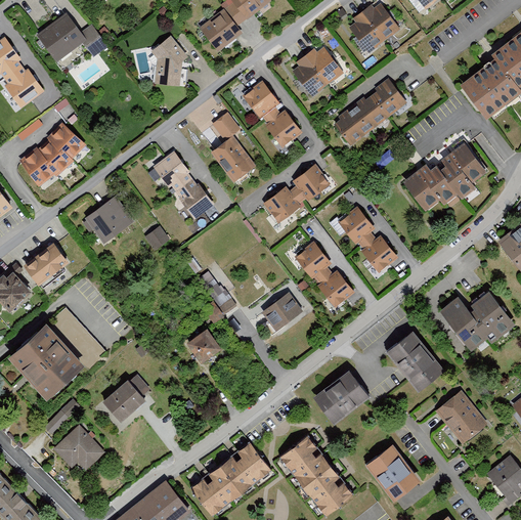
[(231,0),(232,1),(226,6),(239,23),(268,0),(231,0)]
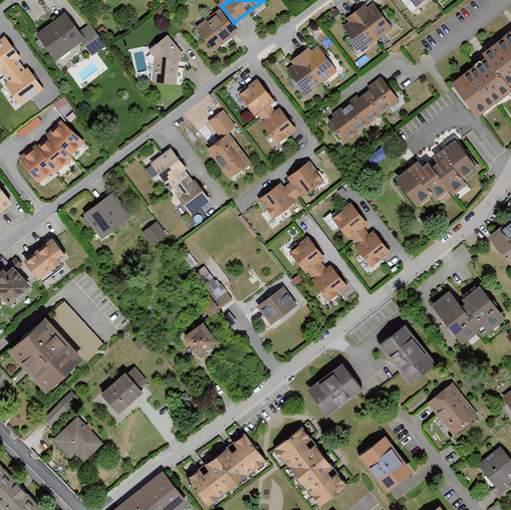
[(409,0),(415,8),(427,0),(409,0)]
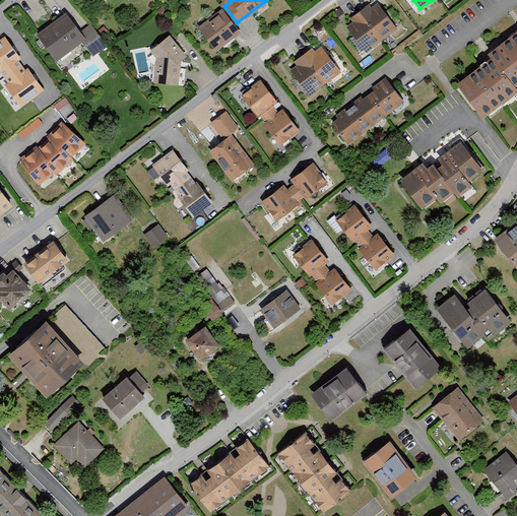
[(366,5),(359,11),(380,39),(394,27),(375,4),(369,9),(366,5)]
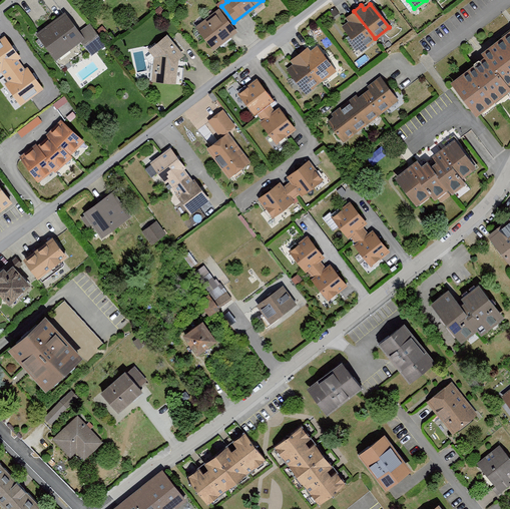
[(233,22),(221,6),(194,26),(211,48),(234,31),(229,25),(233,22)]
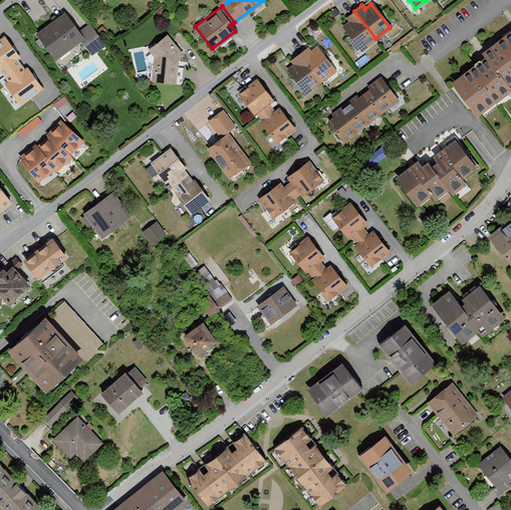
[(346,22),(341,26),(359,49),(375,38),(354,11),(344,19),(346,22)]
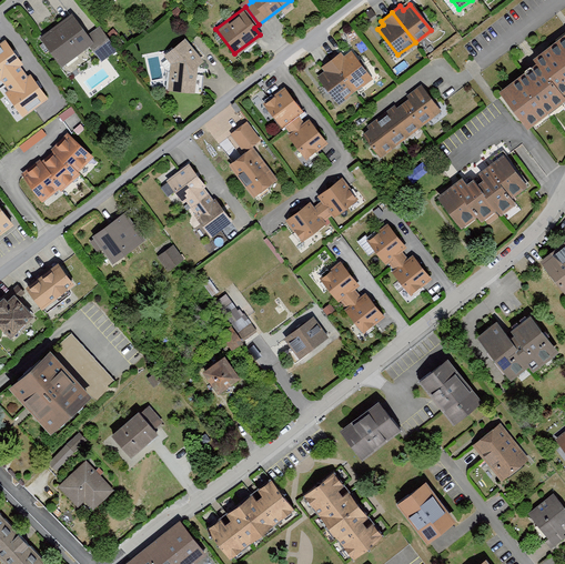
[(89,42),(70,17),(41,37),(60,62),(89,42)]
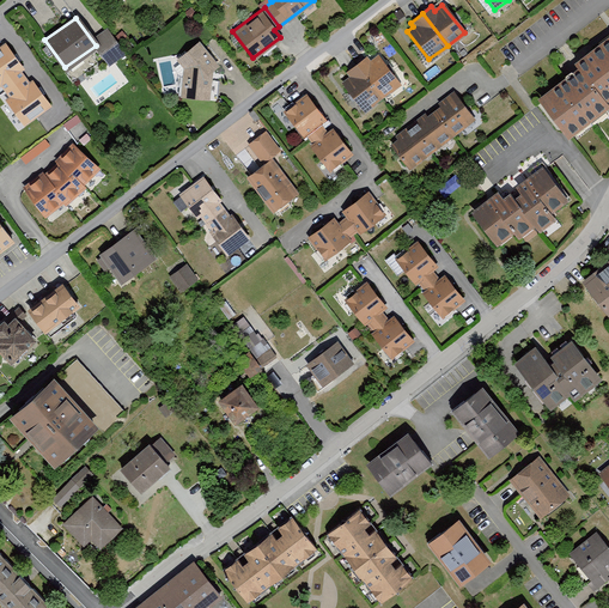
[(6,25),(0,29),(0,46),(2,49),(17,40),(6,25)]
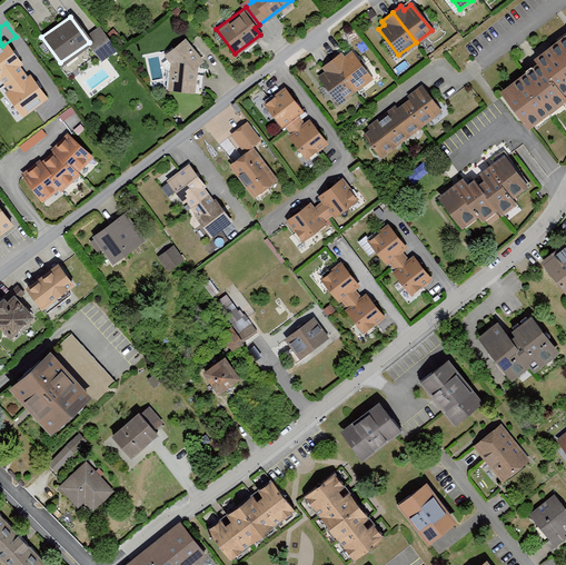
[(98,29),(86,38),(100,56),(111,47),(98,29)]
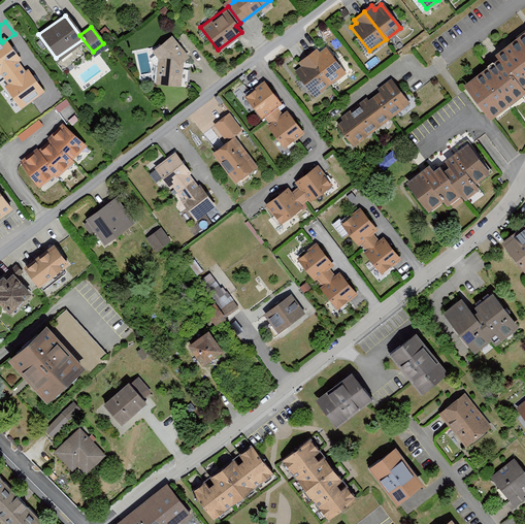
[(501,60),(522,89),(524,87),(524,34),(497,55),(501,60)]
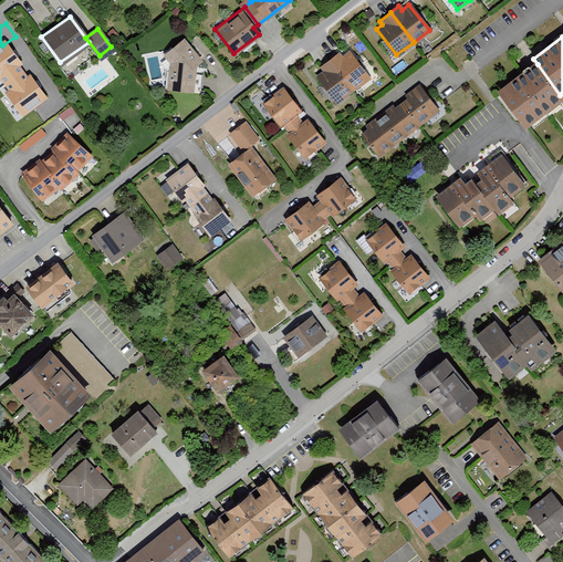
[(184,39),(164,56),(171,64),(168,90),(191,93),(195,66),(202,60),(184,39)]
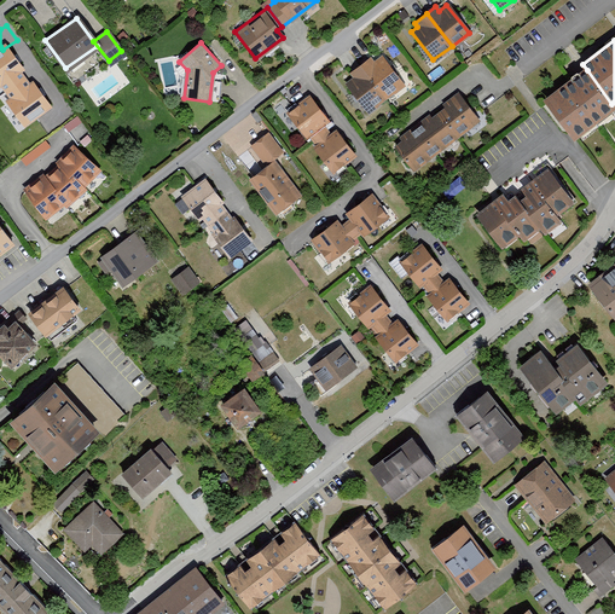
[(0,76),(13,68),(0,48),(0,76)]
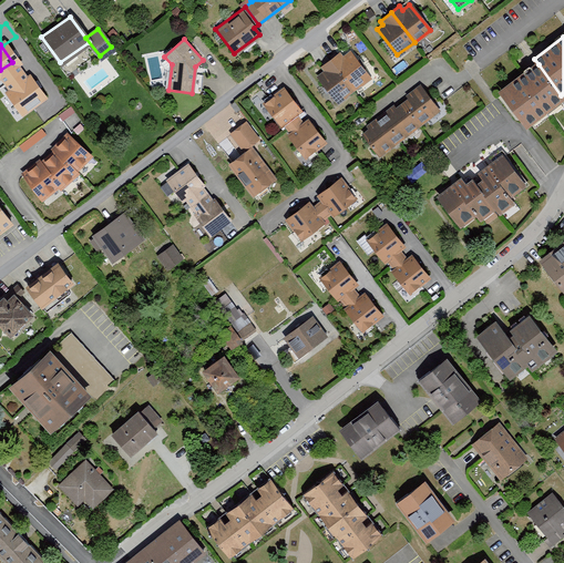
[(339,52),(330,59),(352,90),(369,78),(350,52),(344,57),(339,52)]
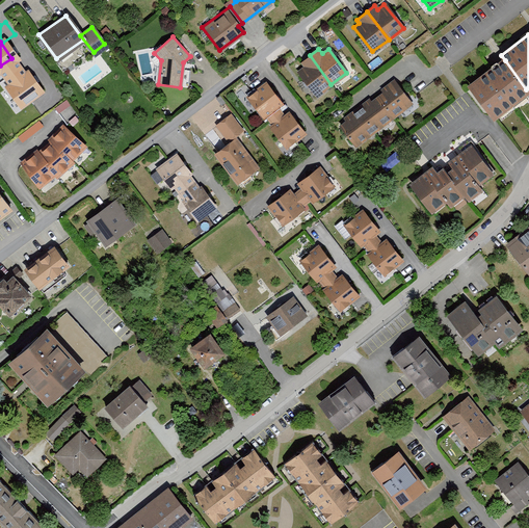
[(310,55),(299,62),(302,67),(295,72),(314,97),(331,84),(310,55)]
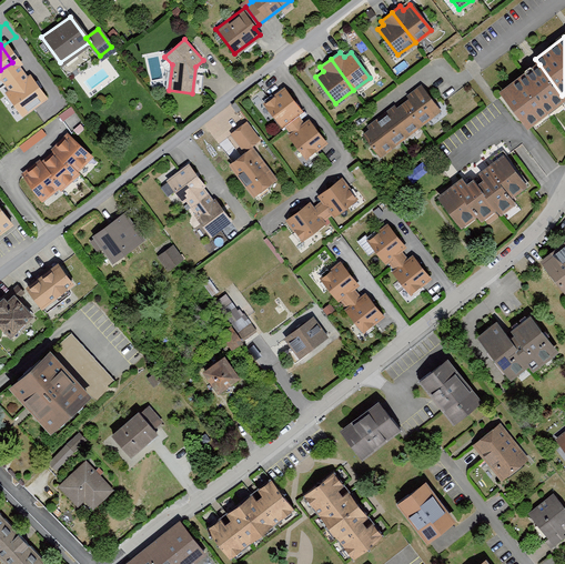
[(540,64),(501,92),(526,127),(564,99),(562,96),(540,64)]
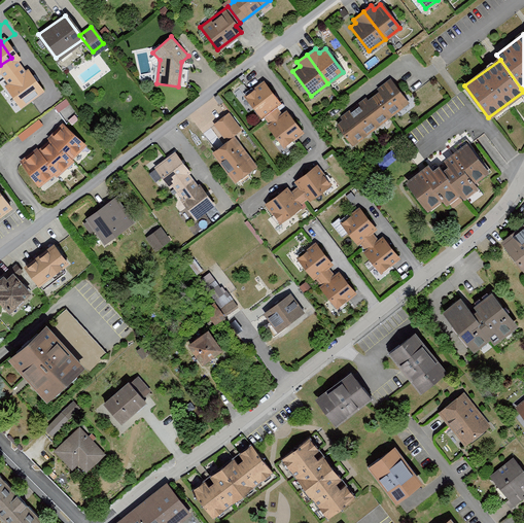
[(379,92),(374,95),(390,115),(407,103),(389,79),(377,89),(379,92)]
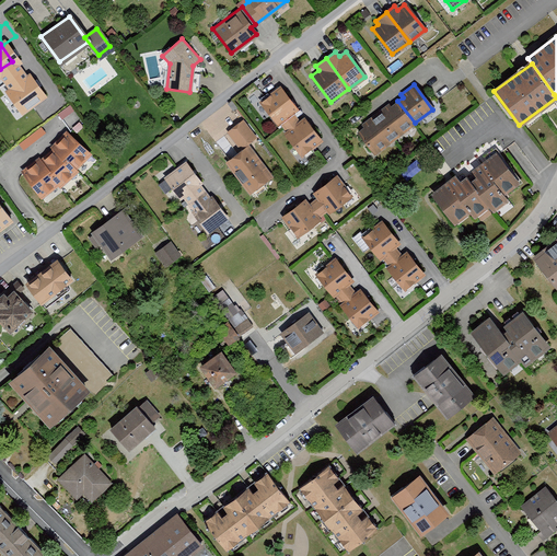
[(278,87),(257,102),(276,126),(279,124),(282,127),(294,117),(291,114),(297,111),(278,87)]
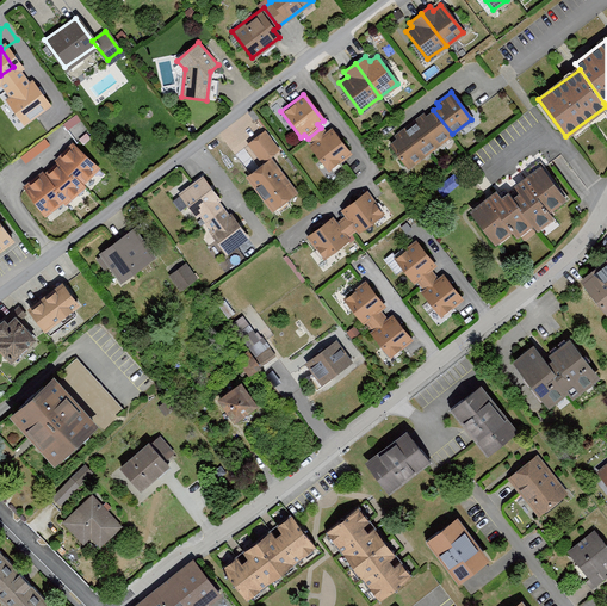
[(452,134),(433,110),(423,118),(421,113),(408,124),(428,152),(452,134)]
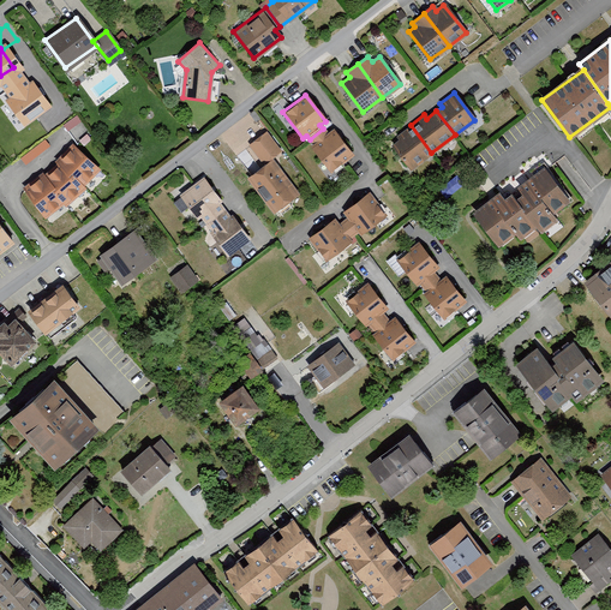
[(409,169),(431,153),(411,125),(396,136),(400,141),(393,145),(409,169)]
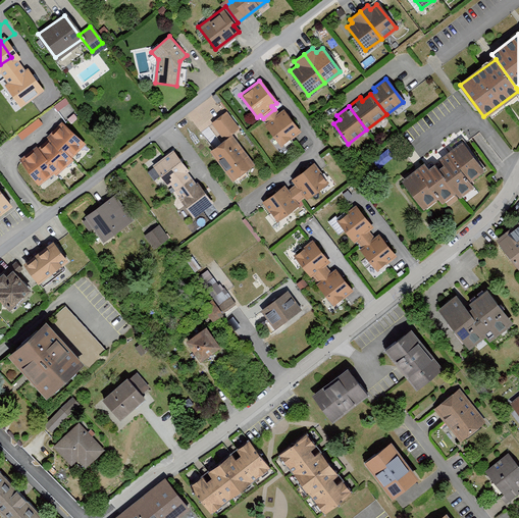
[(274,109),(263,118),(265,122),(262,124),(278,146),(298,131),(282,110),(277,113),(274,109)]
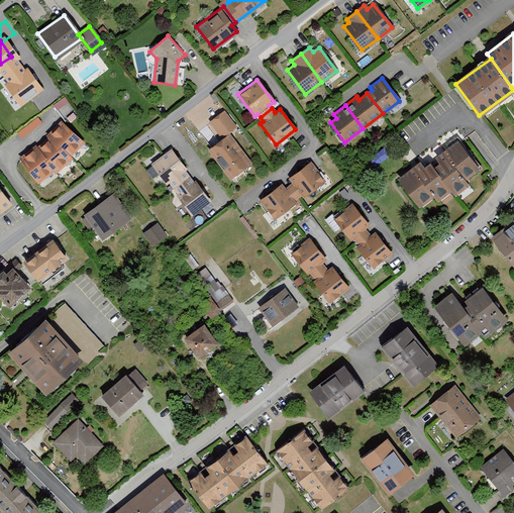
[(221,112),(209,122),(221,137),(233,127),(221,112)]
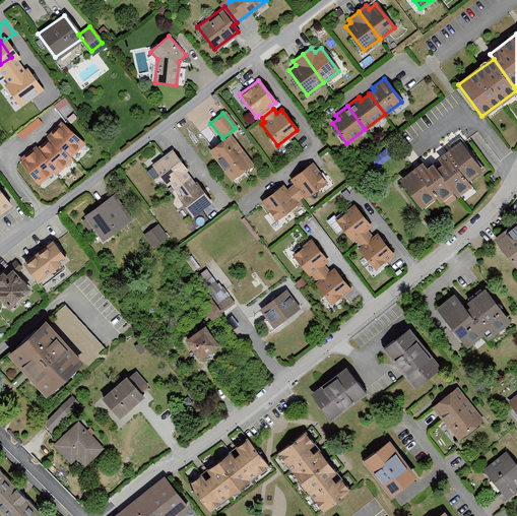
[(47,131),(48,133),(68,153),(82,139),(60,119),(47,131)]
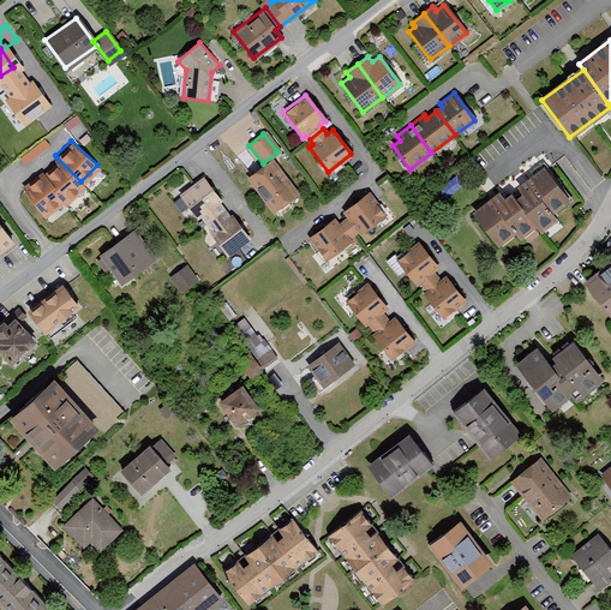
[(57,157),(42,171),(63,197),(65,201),(83,184),(81,181),(57,157)]
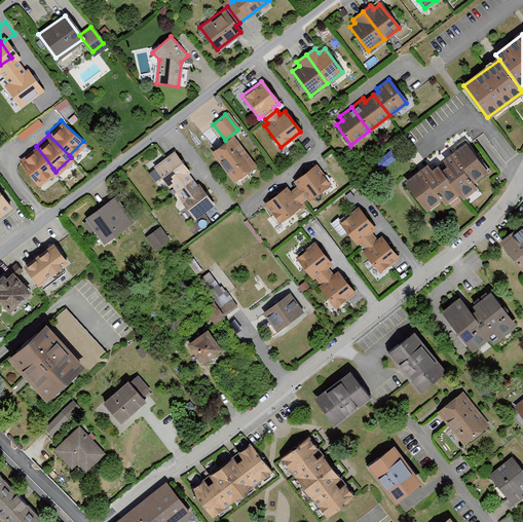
[(232,139),(212,153),(233,182),(253,168),(232,139)]
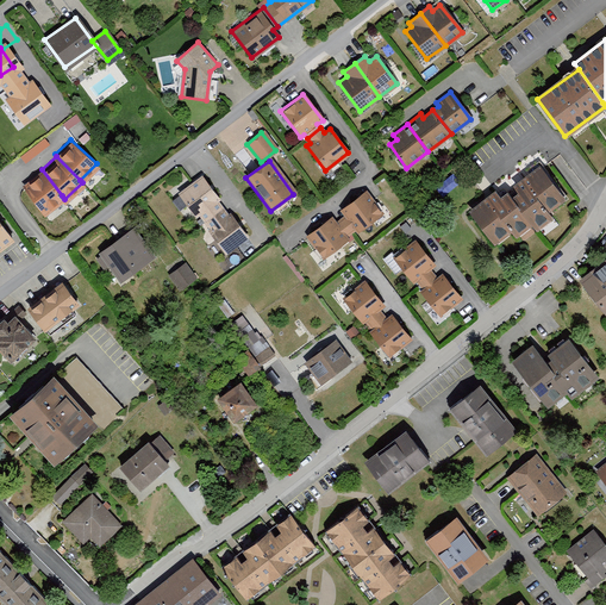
[(42,169),(22,185),(41,211),(62,195),(42,169)]
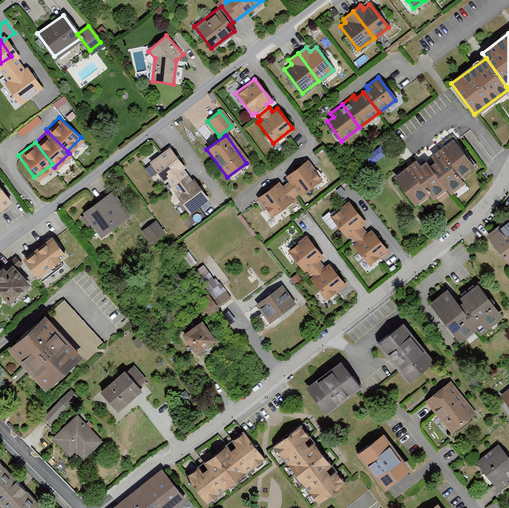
[(439,163),(432,168),(450,191),(452,193),(464,184),(460,179),(474,168),(454,142),(434,157),(439,163)]
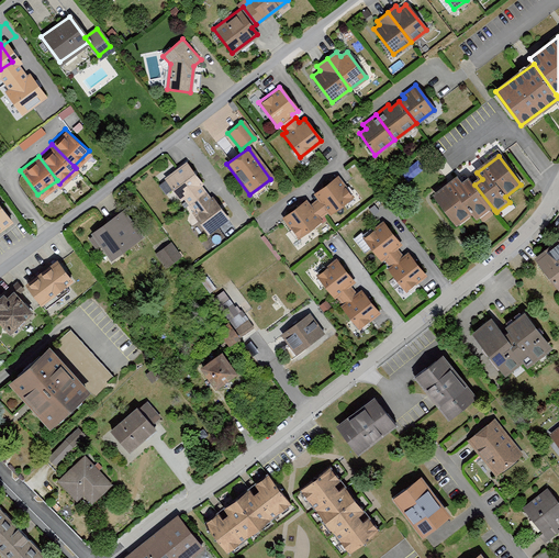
[(185,162),(164,177),(181,201),(185,198),(189,204),(204,192),(199,186),(201,185),(185,162)]
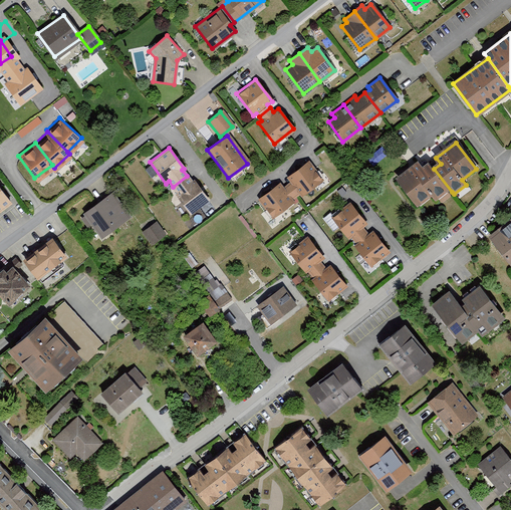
[(290,183),(287,186),(295,196),(298,193),(301,197),(323,180),(308,161),(286,178),(290,183)]
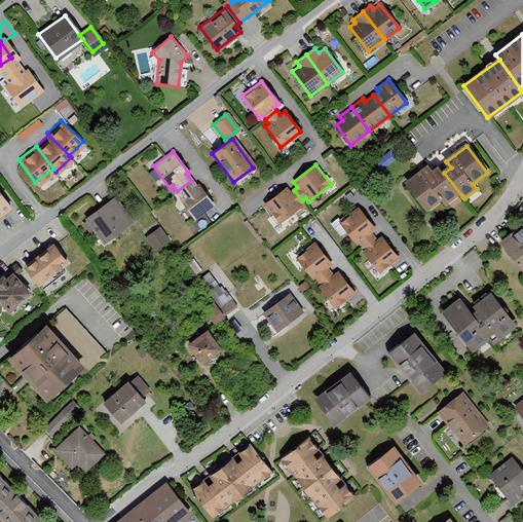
[(428,166),(407,183),(430,211),(441,202),(447,209),(462,196),(444,173),(440,168),(433,173),(428,166)]
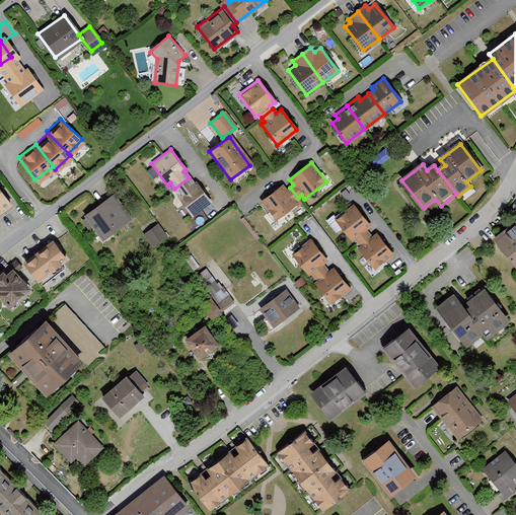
[(189,177),(174,189),(178,194),(175,196),(190,216),(211,202),(196,180),(193,182),(189,177)]
